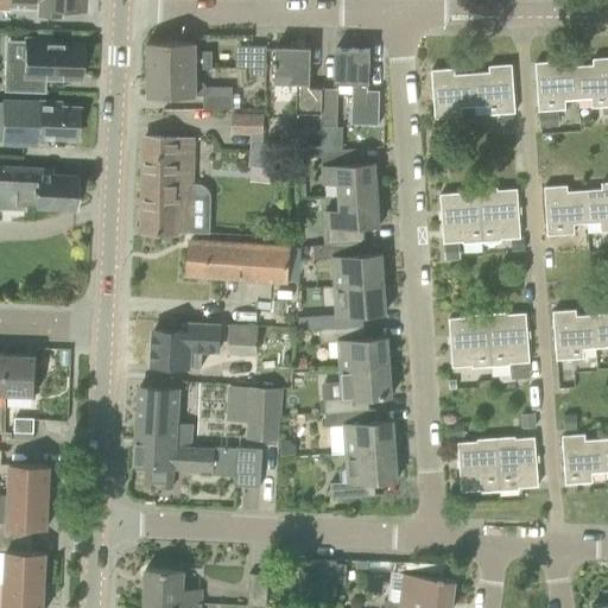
[(10,0),(10,4),(10,6),(38,7),(38,13),(57,13),(58,6),(83,7),(83,0),(10,0)]
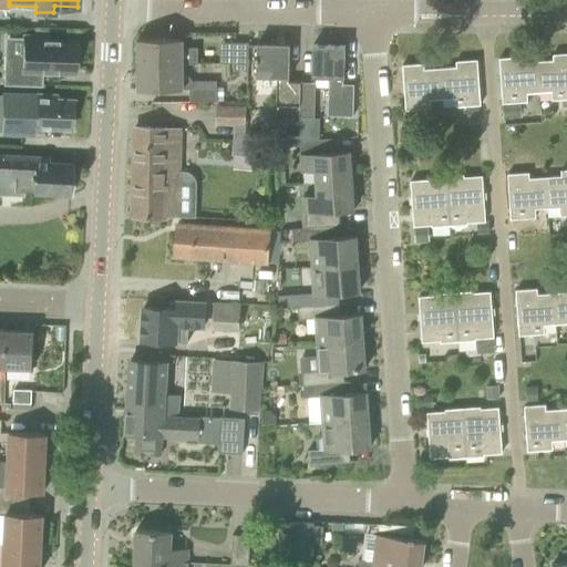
[(74,73),(74,61),(74,58),(78,58),(79,45),(75,45),(75,42),(48,41),(48,37),(23,37),(22,58),(4,57),(3,85),(41,86),(42,72),(74,73)]
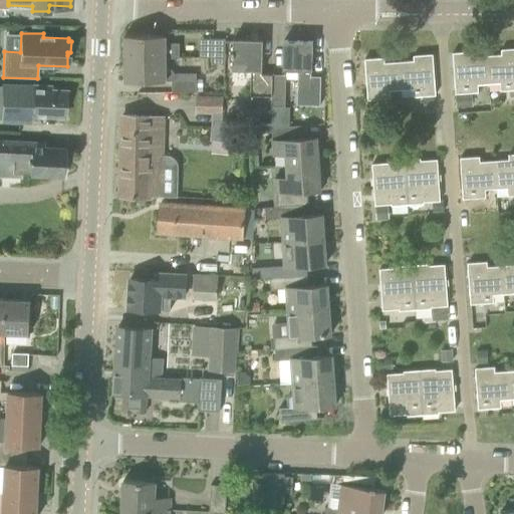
[(167,43),(167,35),(125,35),(126,58),(167,58),(181,57),(181,43),(167,43)]
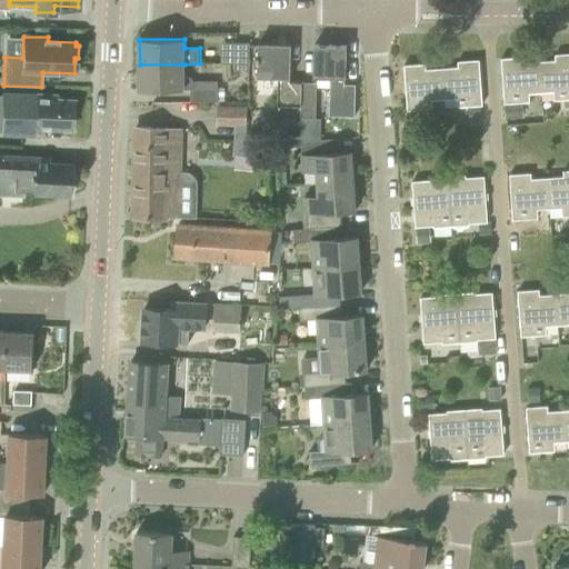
[(251,43),(237,42),(236,70),(250,71),(251,43)]
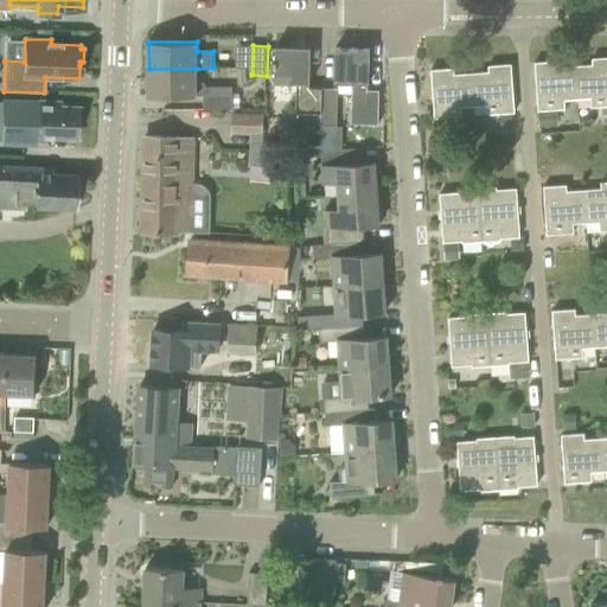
[(275,61),(275,65),(275,66),(276,66),(276,82),(299,83),(298,113),(299,113),(298,126),(323,127),(324,87),(311,87),(312,48),(276,46),(276,61),(275,61)]
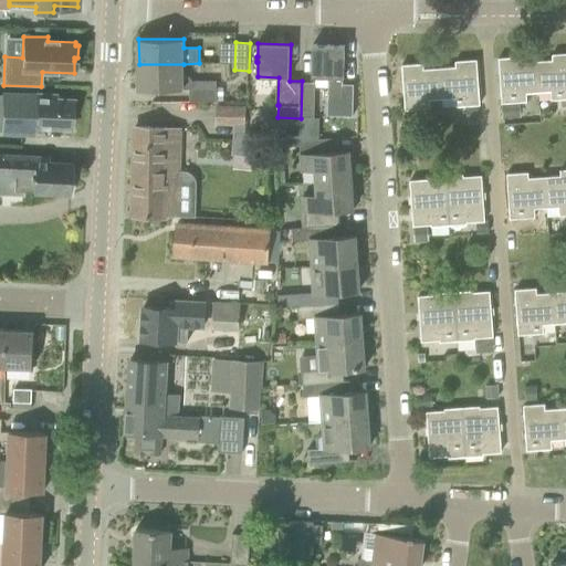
[(328,98),(344,100),(344,77),(345,77),(346,45),(314,45),(313,76),(329,76),(328,98)]
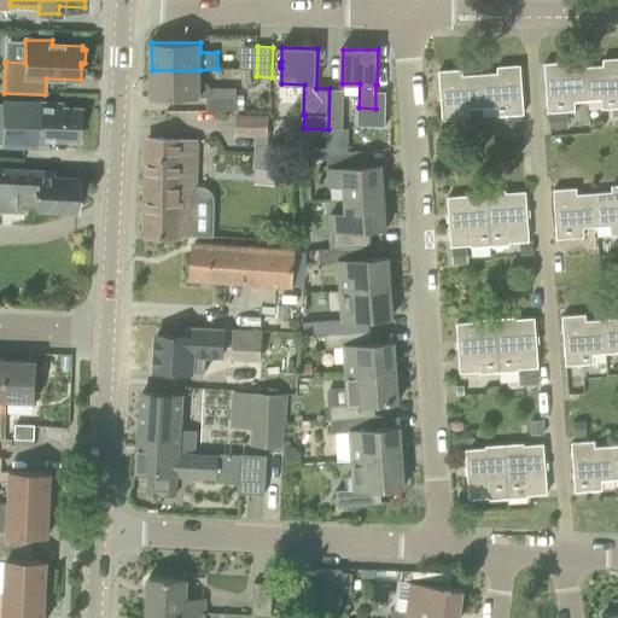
[(587,68),(589,100),(602,99),(604,109),(614,109),(616,118),(617,117),(617,58),(604,59),(605,66),(587,68)]
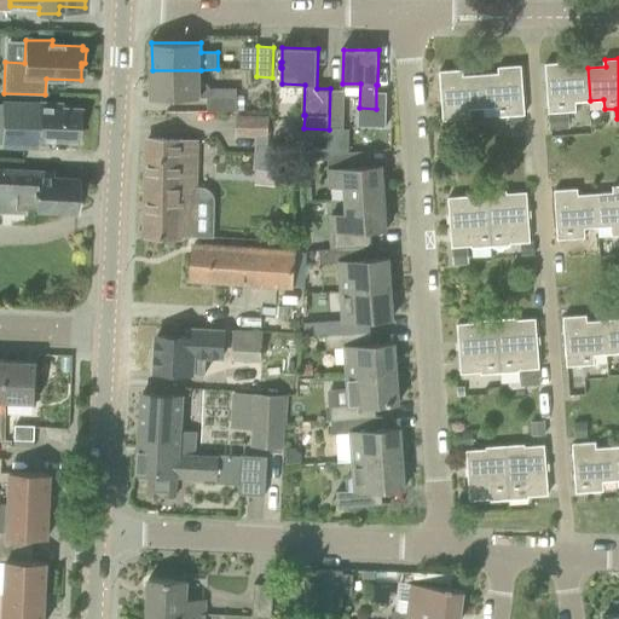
[(550,113),(571,111),(578,111),(577,102),(590,100),(588,68),(571,69),(570,62),(547,63),(550,113)]
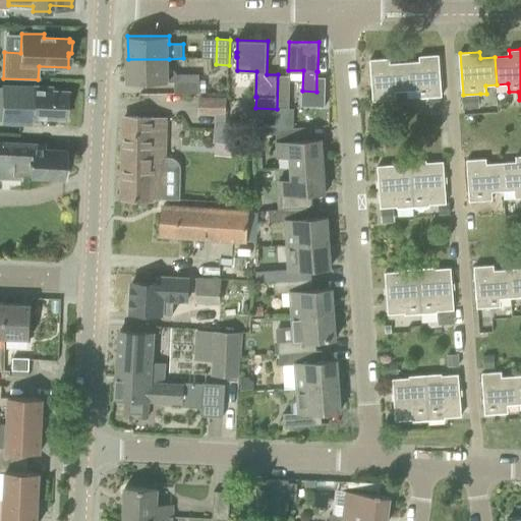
[(419,99),(430,98),(441,97),(443,97),(440,55),(420,56),(420,62),(406,63),(408,91),(419,91),(419,99)]
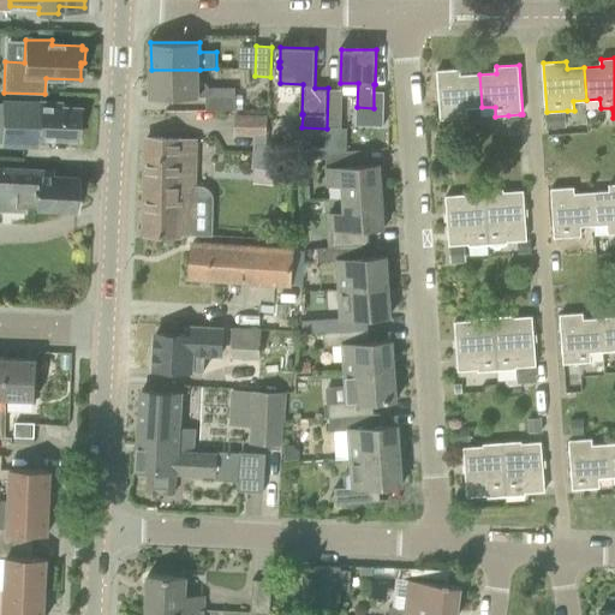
[(469,108),(482,107),(479,75),(461,76),(461,69),(437,71),(441,120),(443,119),(443,130),(458,129),(458,119),(469,118),(469,108)]
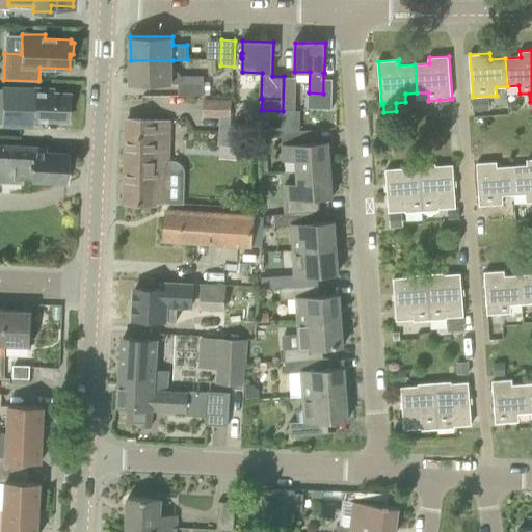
[(131,60),(131,84),(173,84),(173,83),(179,83),(180,95),(205,95),(205,76),(182,76),(179,72),(173,72),(173,60),(131,60)]
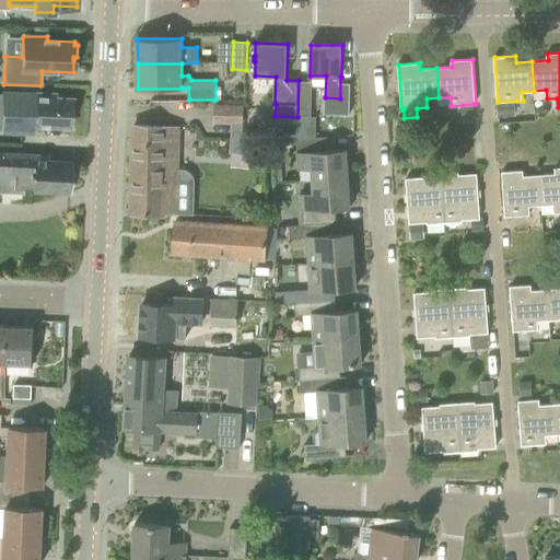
[(313,81),(299,80),(298,117),(312,117),(313,81)]
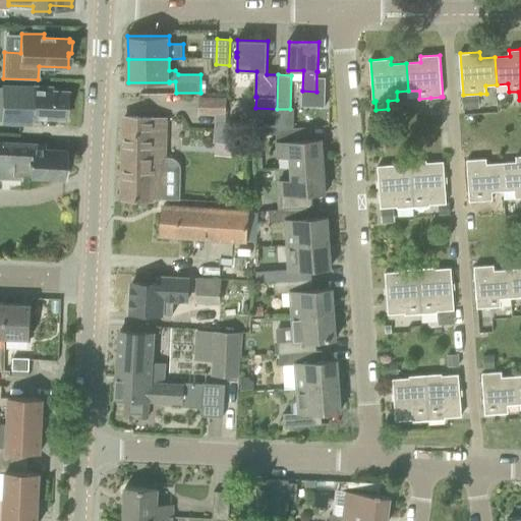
[(50,91),(50,89),(34,88),(5,87),(4,115),(32,116),(32,117),(66,119),(67,92),(50,91)]
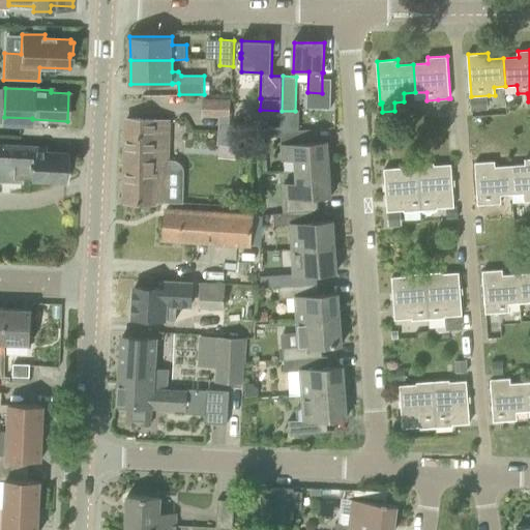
[(202,95),(201,115),(229,116),(230,96),(202,95)]
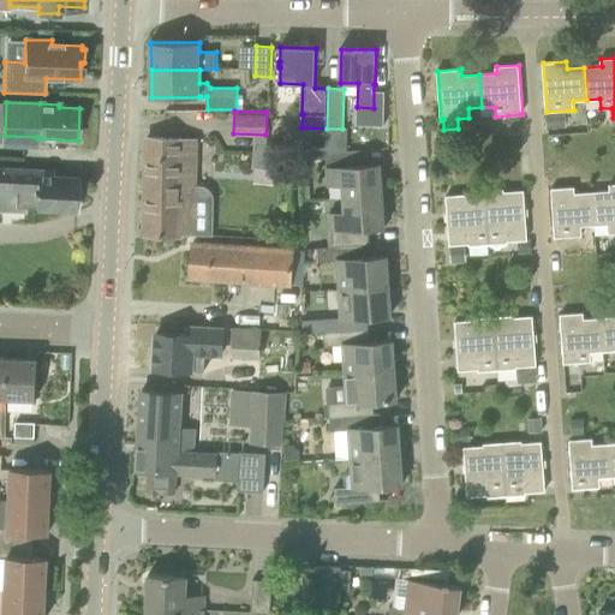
[(567,111),(547,112),(548,131),(568,130),(567,111)]
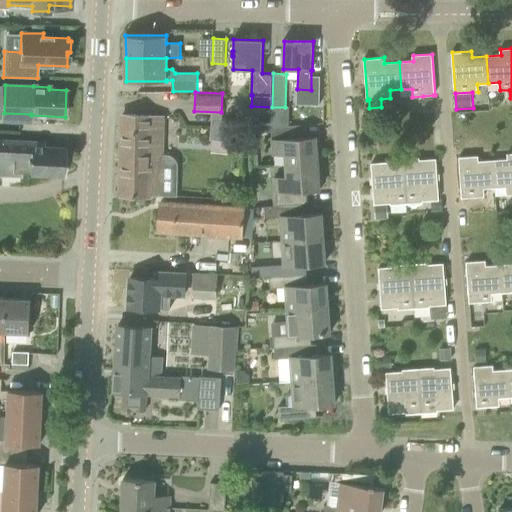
[(434,111),(433,95),(423,96),(424,112),(434,111)]
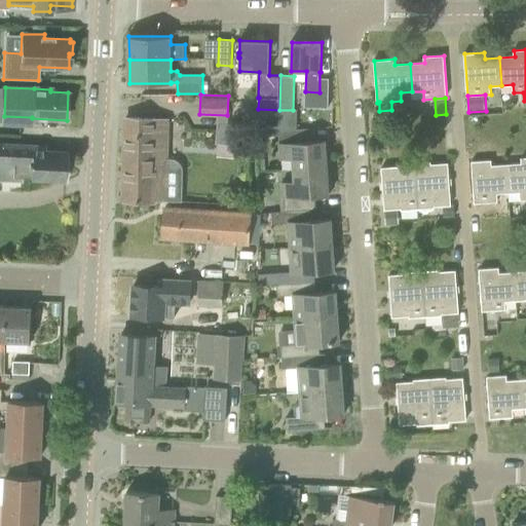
[(384,111),(375,112),(376,122),(385,121),(384,111)]
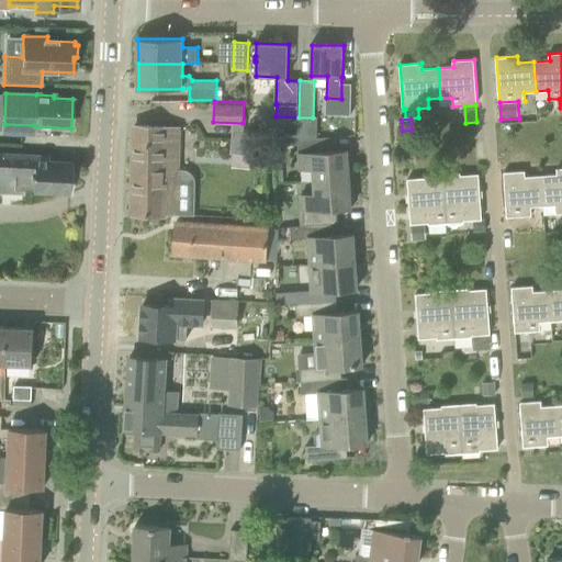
[(245,131),(246,125),(234,124),(233,153),(258,155),(259,132),(245,131)]
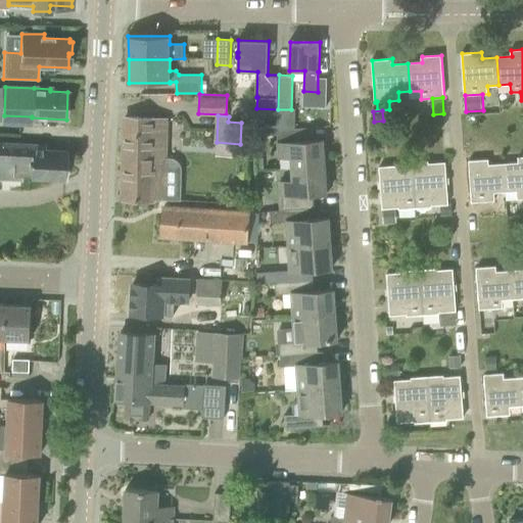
[(167,119),(126,117),(124,199),(152,200),(153,198),(165,199),(167,119)]
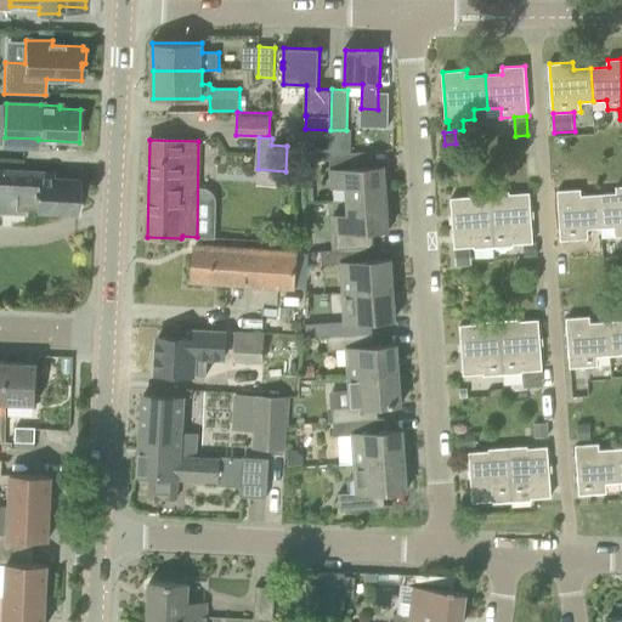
[(346,186),(348,201),(388,198),(385,167),(361,168),(360,152),(331,156),(333,187),(346,186)]
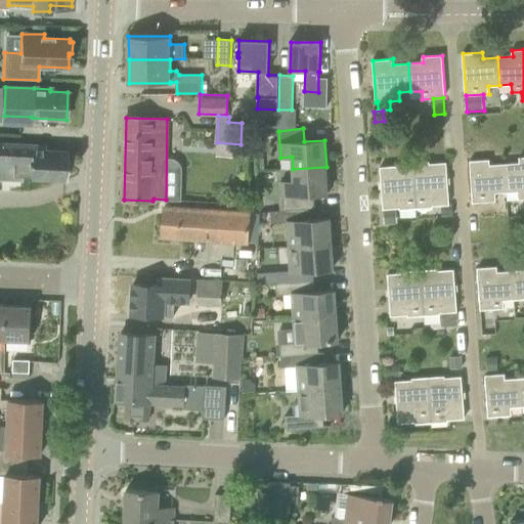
[(0,144),(0,163),(13,164),(12,176),(30,177),(63,179),(64,151),(44,150),(44,146),(0,144)]
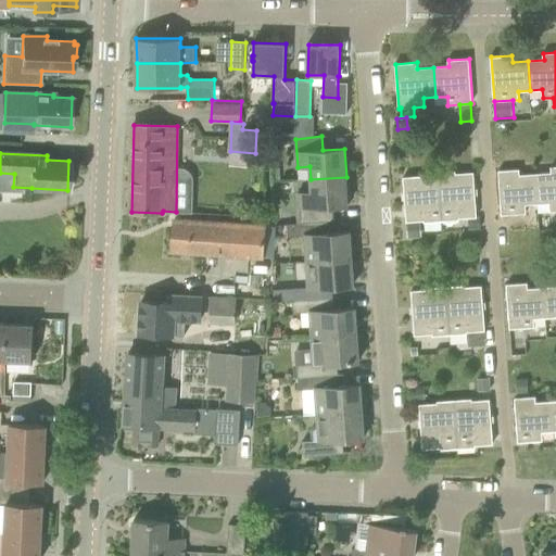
[(535,175),(538,204),(550,203),(551,212),(555,211),(555,166),(552,167),(552,174),(535,175)]
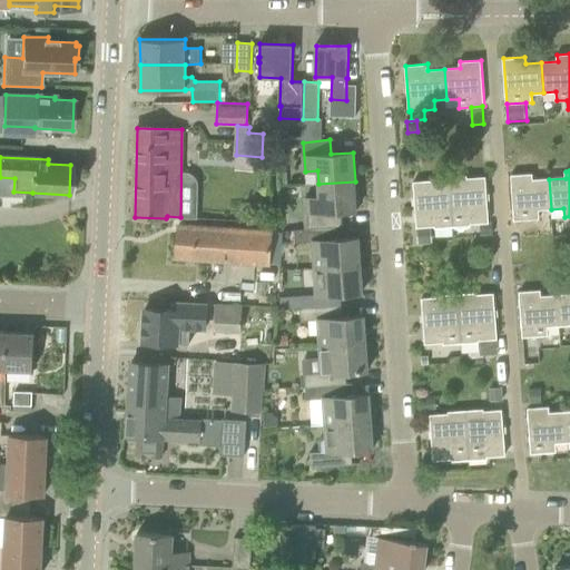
[(551,209),(549,179),(533,180),(533,174),(511,175),(514,220),(540,218),(540,209),(551,209)]
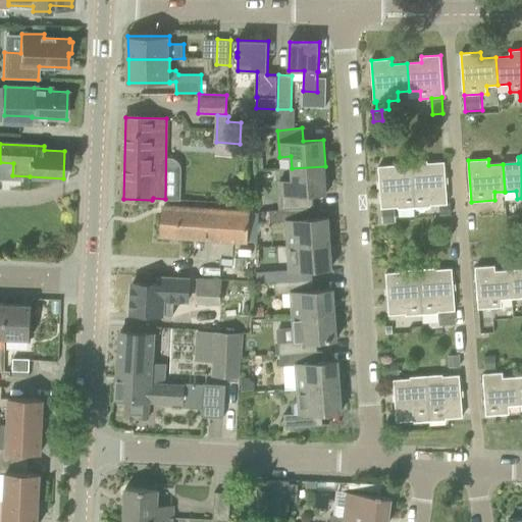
[(428,164),(413,165),(415,205),(431,204),(431,205),(448,204),(445,162),(428,163),(428,164)]
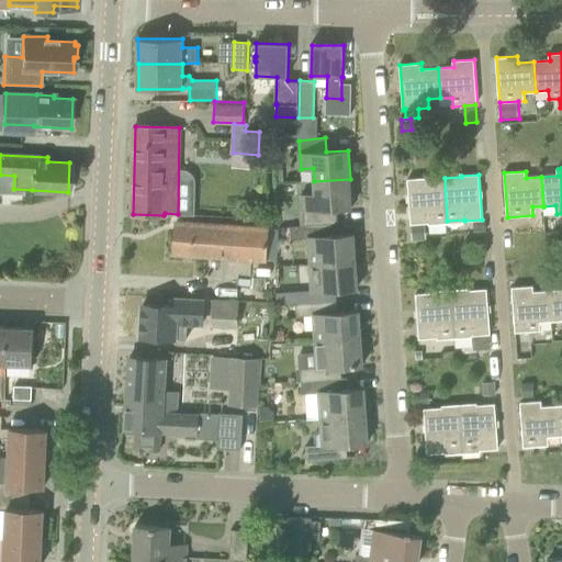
[(447,221),(445,178),(426,179),(426,178),(408,179),(412,224),(413,224),(426,223),(429,223),(429,222),(447,221)]
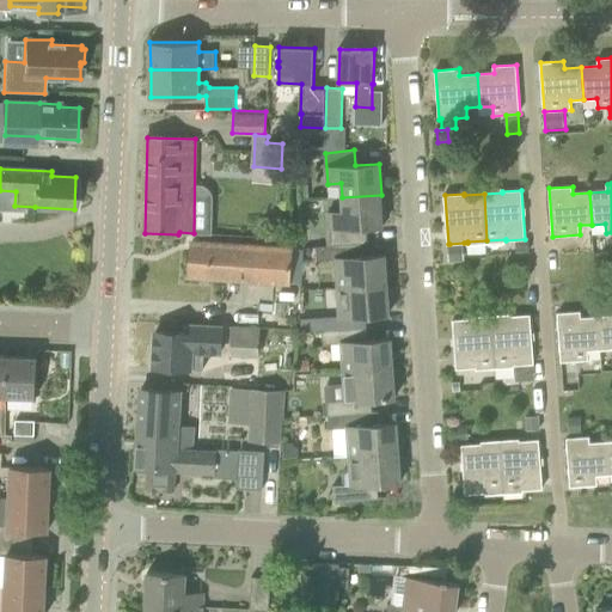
[(330,212),(331,227),(326,227),(328,246),(368,243),(366,243),(365,227),(384,226),(381,195),(342,197),(343,210),(330,212)]
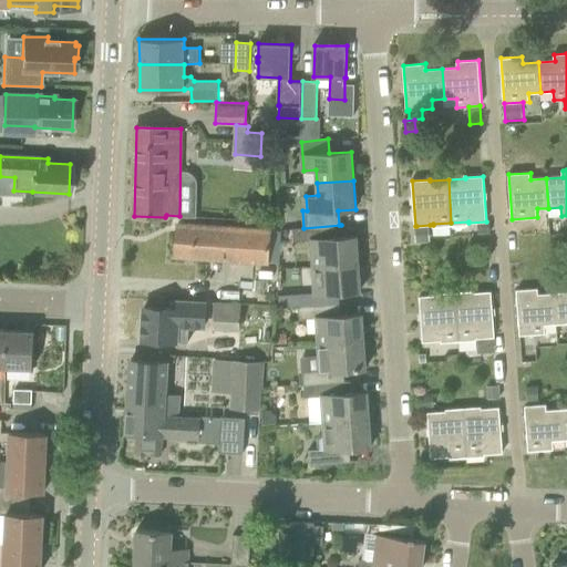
[(270,230),(178,224),(177,256),(268,261),(270,230)]
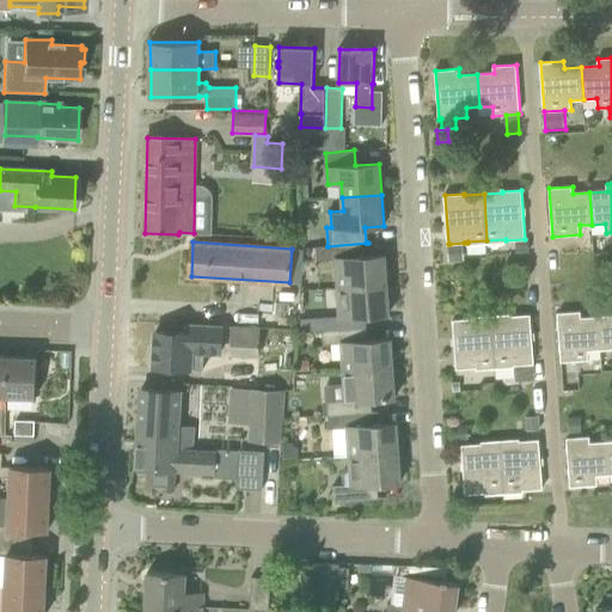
[(319,246),(320,261),(336,259),(338,288),(389,285),(386,255),(362,257),(361,245),(368,245),(368,243),(328,246),(319,246)]
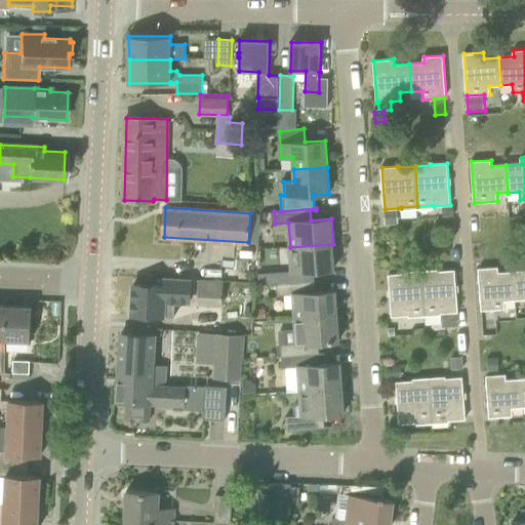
[(398,224),(398,208),(386,209),(386,225),(398,224)]
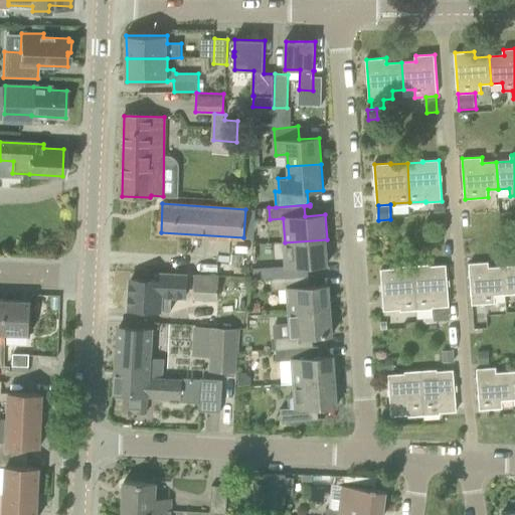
[(272,267),(273,279),(309,277),(308,266),(328,265),(327,239),(285,242),(285,252),(279,253),(280,266),(272,267)]
